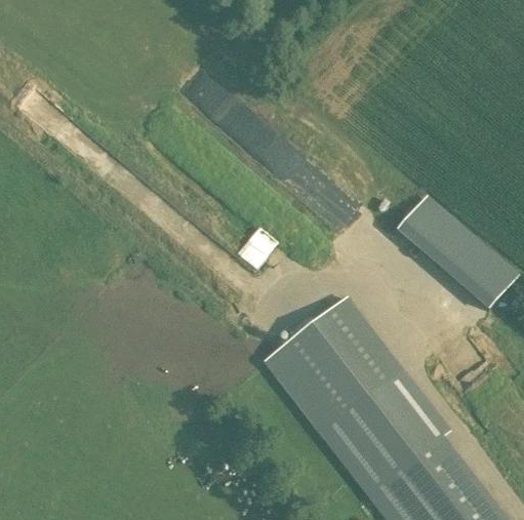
[(269,161),(277,171),(292,158),(284,149),(269,161)]
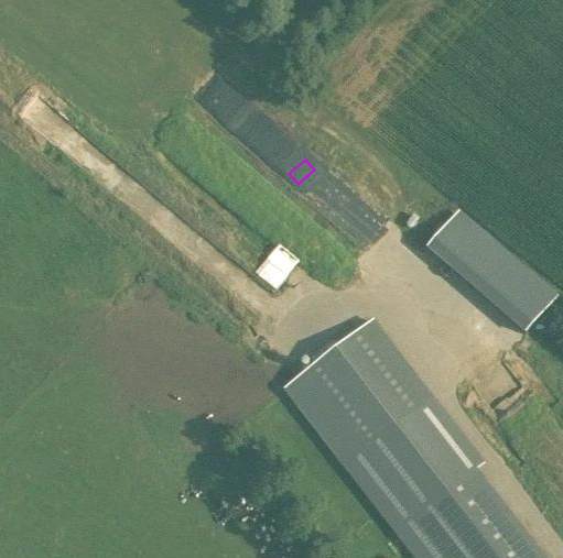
[(426,247),(526,332),(560,293),(459,207),(426,247)]
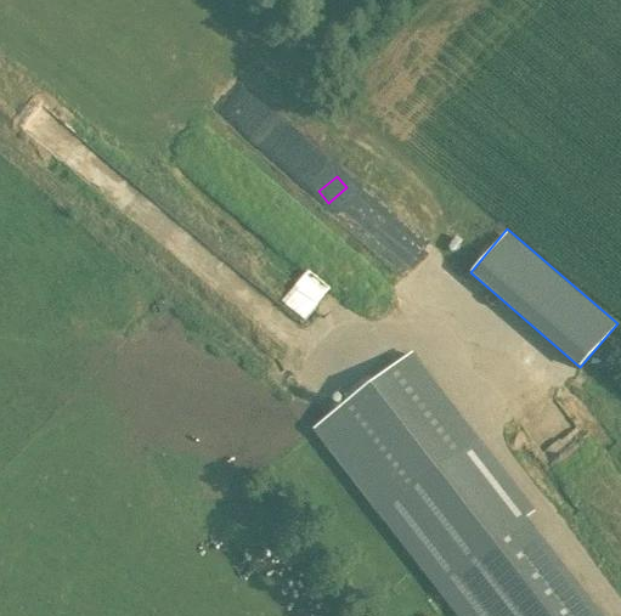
[(282,298),(305,316),(332,284),(309,266),(282,298)]
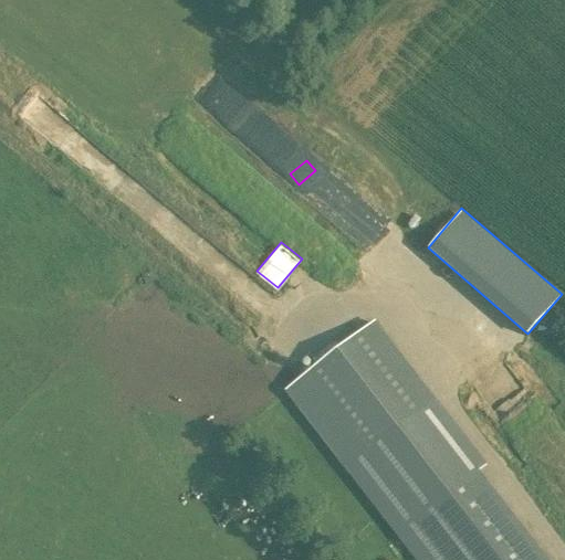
[(547,559),(478,469),(485,463),(435,398),(345,467),(417,559),(547,559)]
